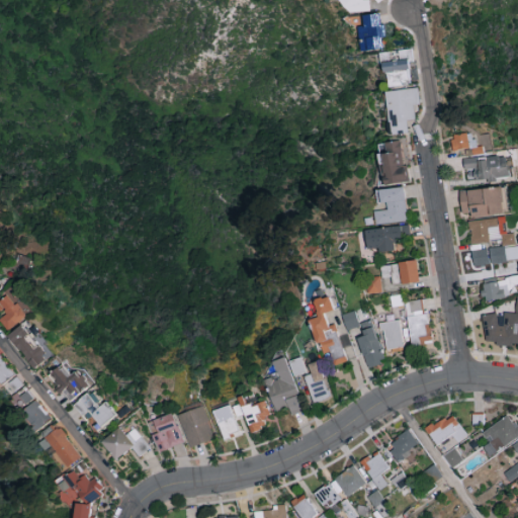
[(340,0),(354,17),(370,4),(366,0),(374,0),(376,2),(378,0),(340,0)]
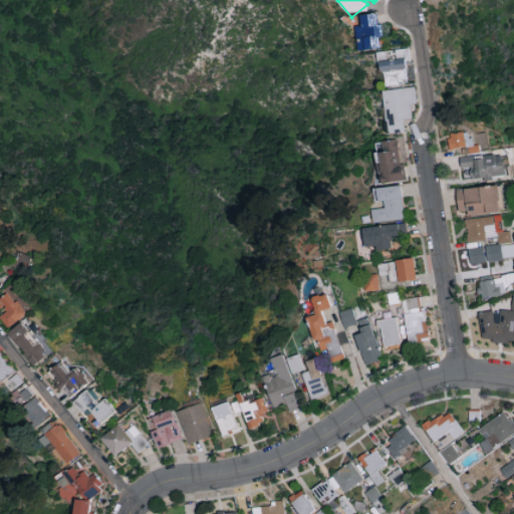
[(383,47),(380,23),(378,23),(376,12),(360,14),(361,25),(356,26),(358,50),(383,47)]
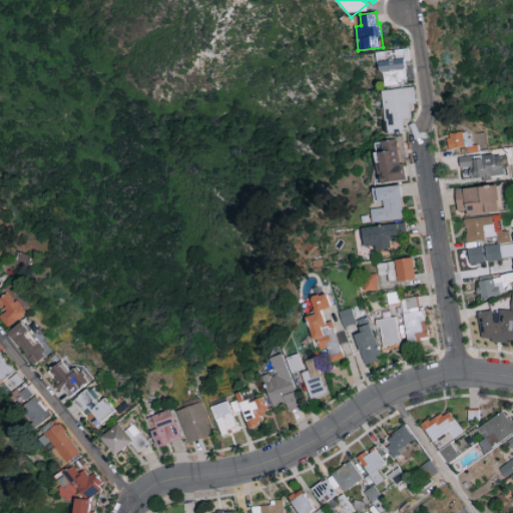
[(383,85),(406,82),(403,62),(409,61),(408,49),(379,53),(383,85)]
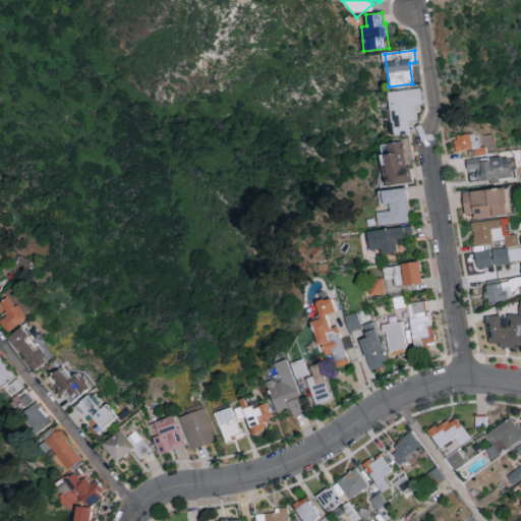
[(388,92),(392,135),(410,133),(409,121),(417,120),(415,106),(422,105),(420,88),(388,92)]
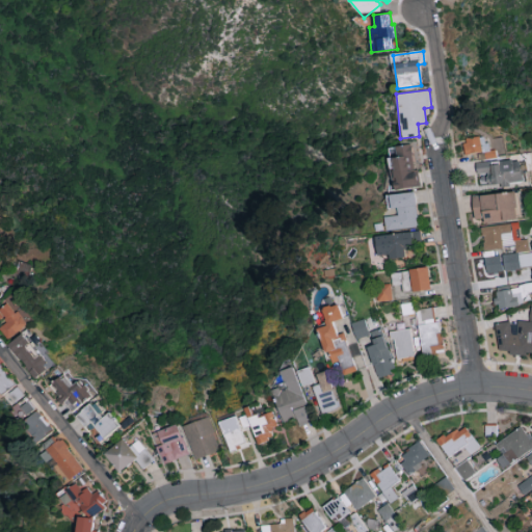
[(503,137),(488,138),(488,135),(463,138),(466,154),(481,152),(482,159),(505,156),(503,137)]
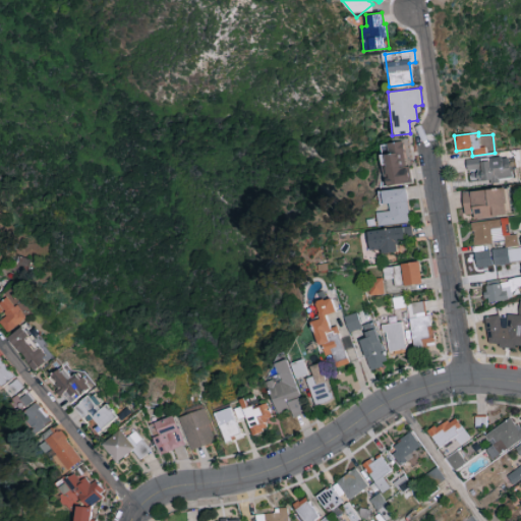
[(387,142),(389,153),(381,154),(386,185),(409,182),(403,140),(387,142)]
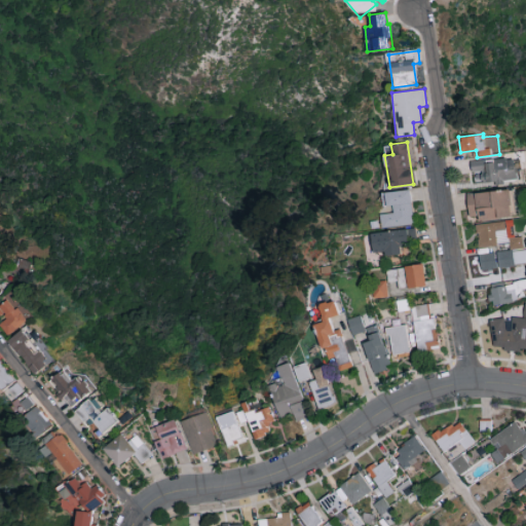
[(517,179),(514,157),(470,162),(471,172),(481,171),(483,183),(517,179)]
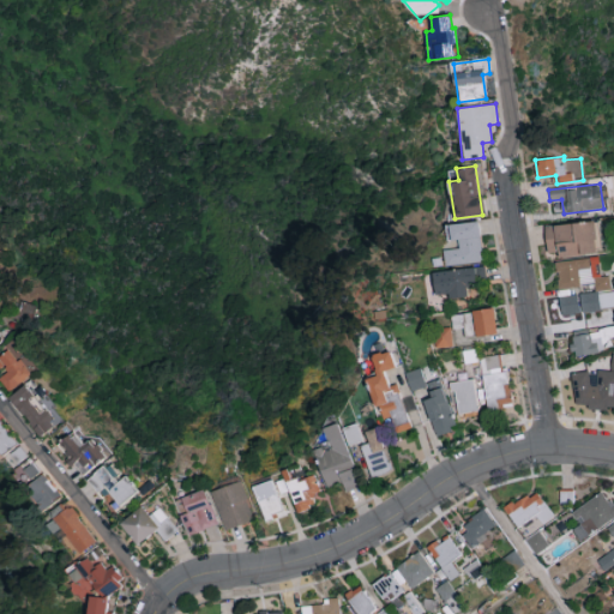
[(483,262),(479,221),(446,224),(449,241),(458,240),(459,248),(444,250),(445,266),(483,262)]
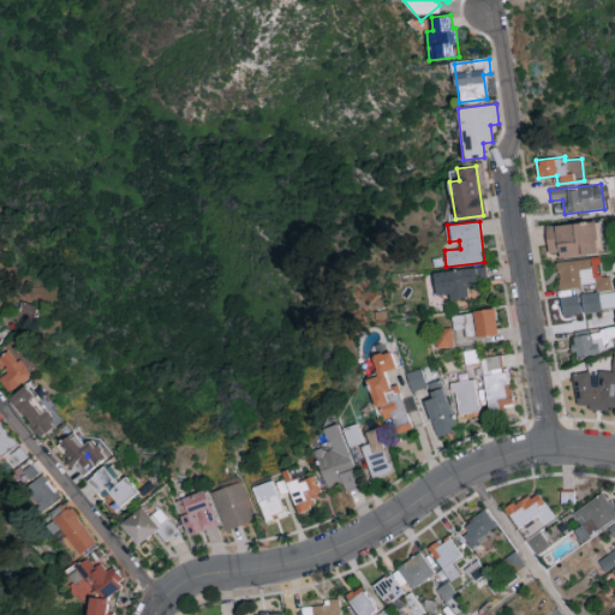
[(559,258),(599,254),(596,221),(545,226),(548,254),(559,252),(559,258)]
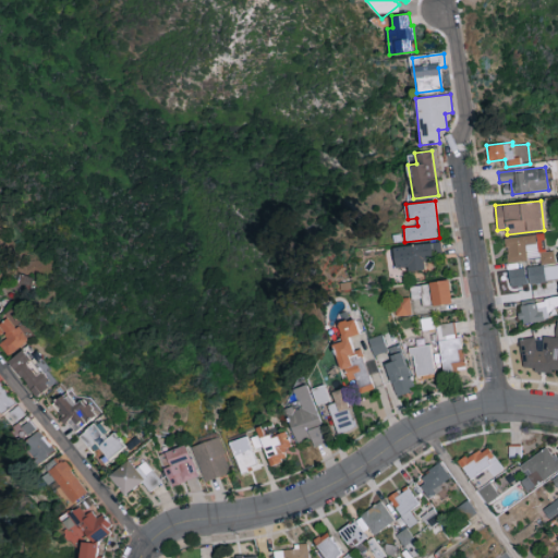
[(505,239),(509,267),(508,267),(510,286),(557,279),(557,264),(556,265),(554,250),(546,251),(544,233),(505,239)]
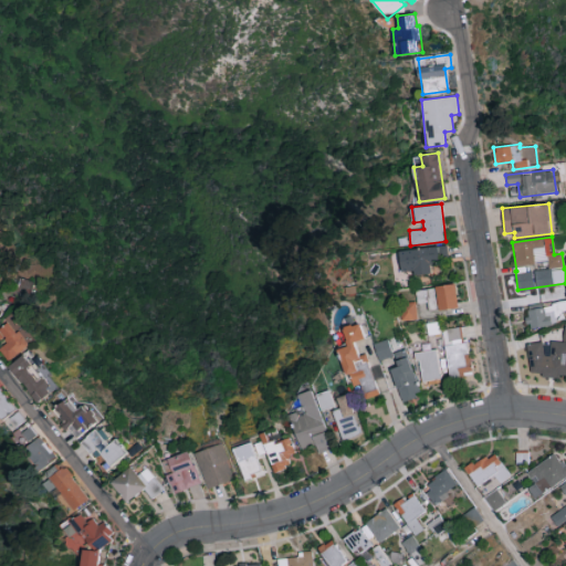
[(400,250),(401,271),(413,271),(413,274),(431,273),(430,261),(448,260),(447,247),(400,250)]
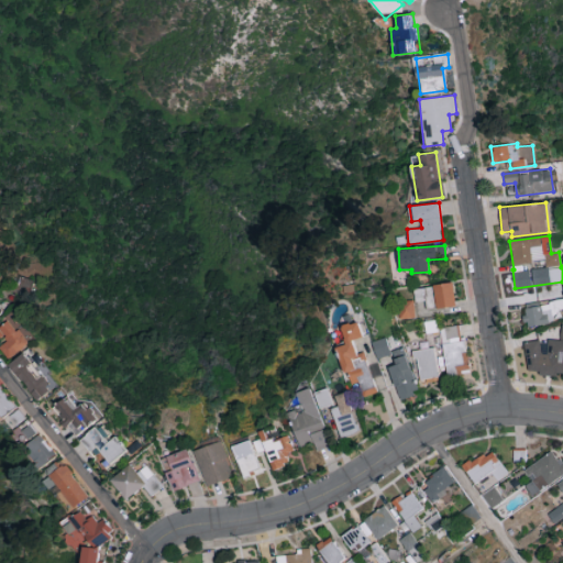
[(19,291),(33,296),(37,279),(23,276),(19,291)]
